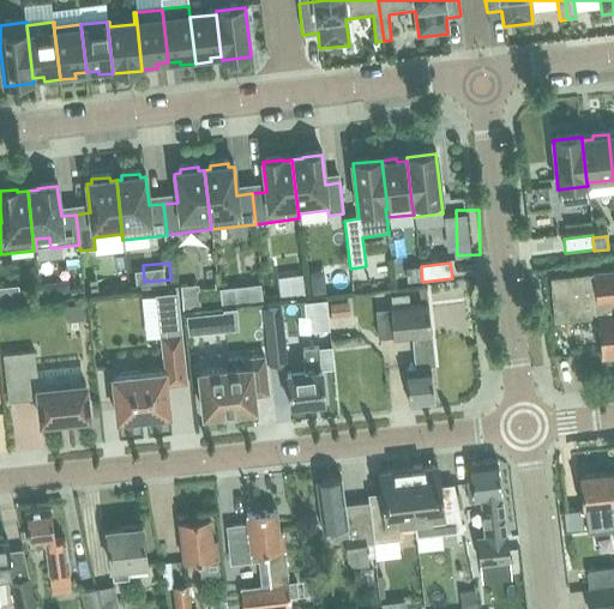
[(422,282),(421,269),(407,270),(409,284),(422,282)]
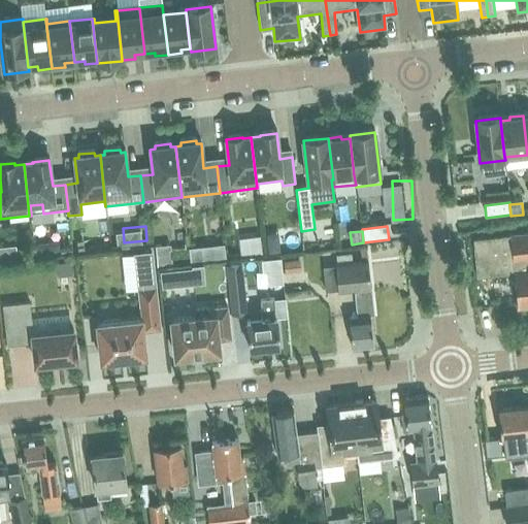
[(527,305),(527,236),(473,242),(477,280),(515,276),(517,306),(527,305)]
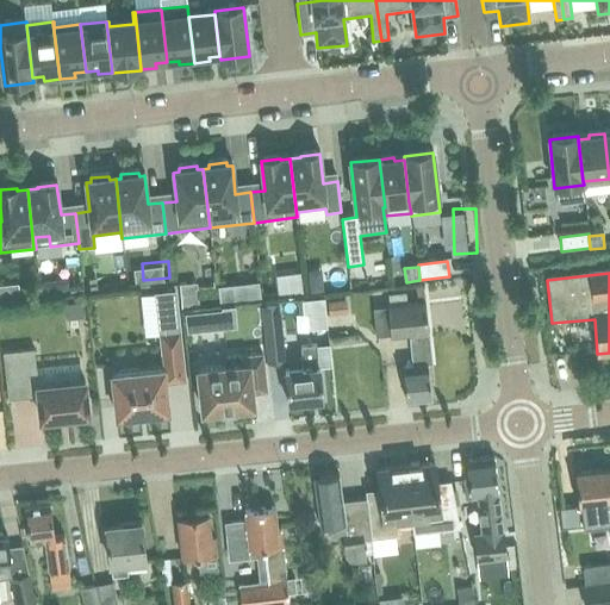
[(260,286),(241,288),(242,305),(262,303),(260,286)]
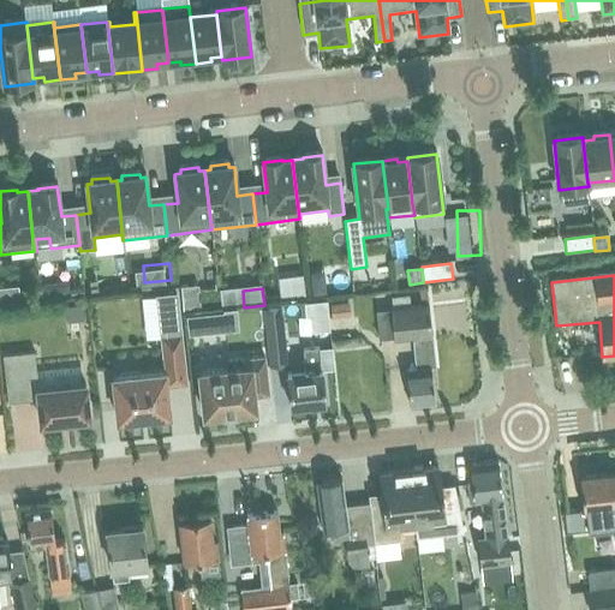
[(430,308),(428,308),(427,292),(421,293),(422,309),(392,311),(394,341),(413,340),(417,370),(406,371),(406,374),(410,407),(435,405),(431,370),(436,370),(434,336),(433,336),(430,308)]
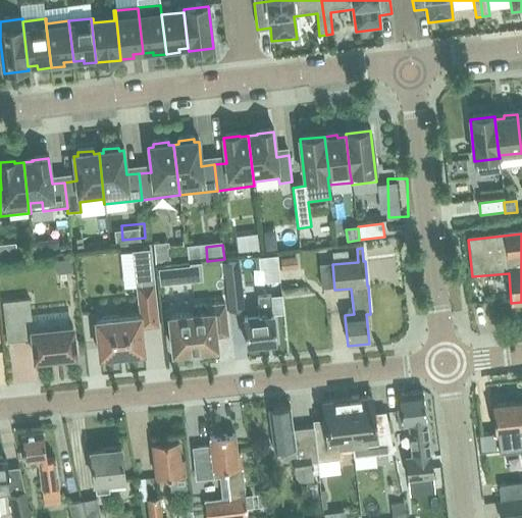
[(150,253),(134,255),(138,289),(154,288),(150,253)]
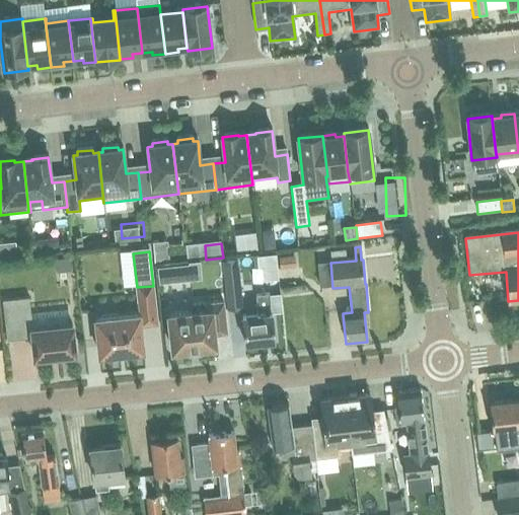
[(267,267),(266,251),(248,252),(249,268),(267,267)]
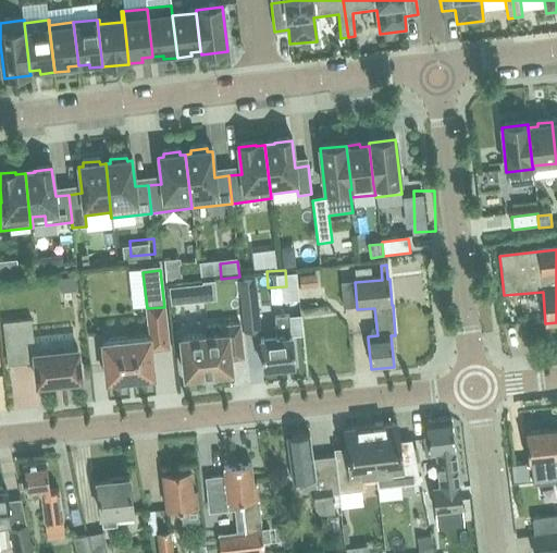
[(371,270),(355,272),(356,280),(372,279),(371,270)]
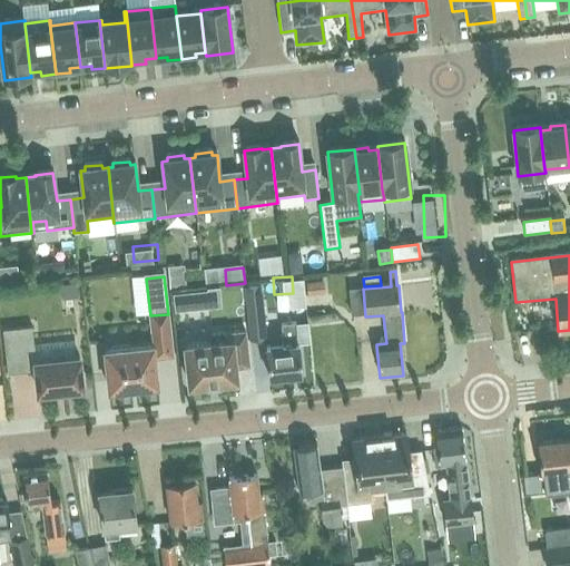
[(307,299),(325,296),(324,283),(306,285),(307,299)]
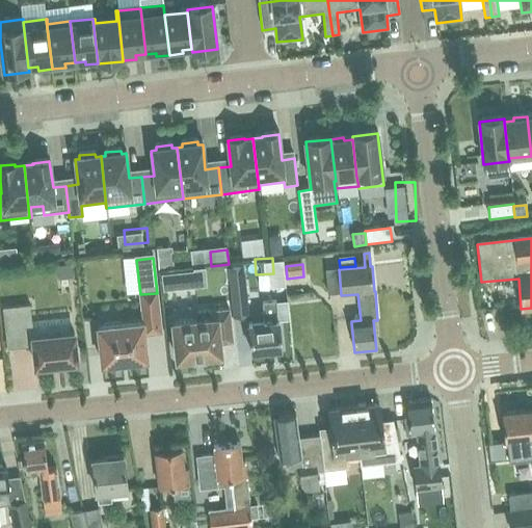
[(55,268),(57,282),(74,280),(73,266),(55,268)]
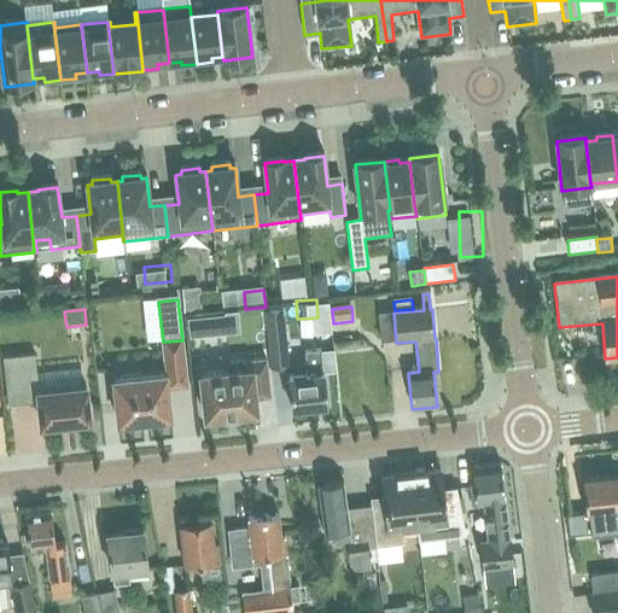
[(272,371),(289,369),(284,311),(266,313),(272,371)]
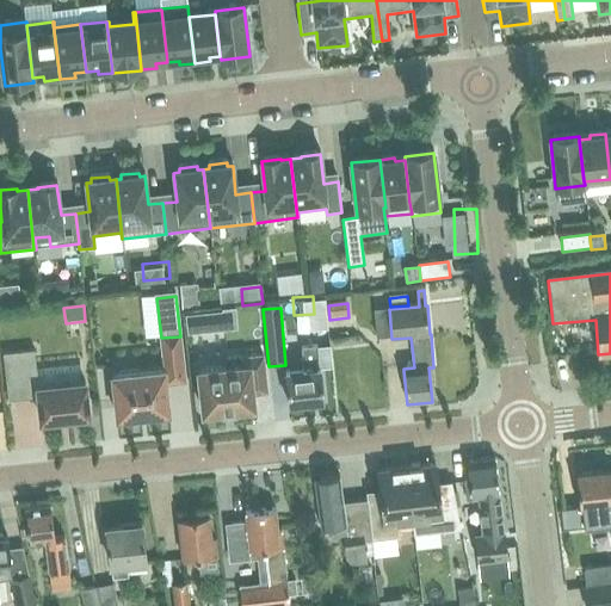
[(202,332),(199,317),(185,319),(186,333),(202,332)]
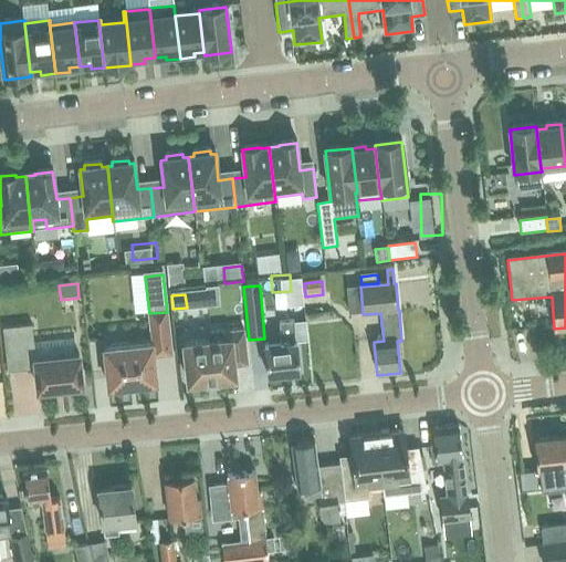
[(152,340),(104,345),(108,389),(156,384),(154,357),(171,355),(167,312),(149,313),(152,340)]
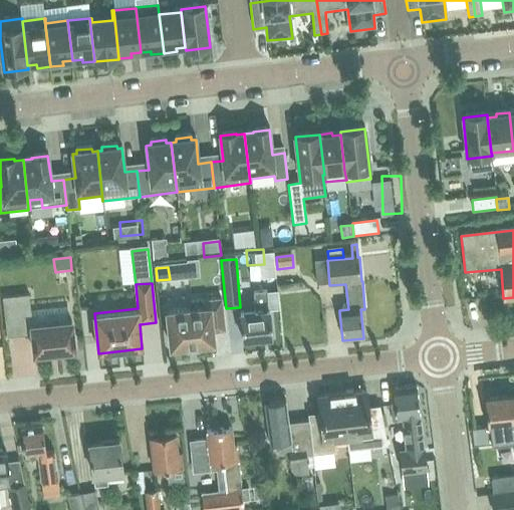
[(272,339),(268,308),(278,306),(276,292),(253,294),(253,299),(255,317),(240,318),(243,342),(246,342),(246,345),(259,343),(259,341),(272,339)]
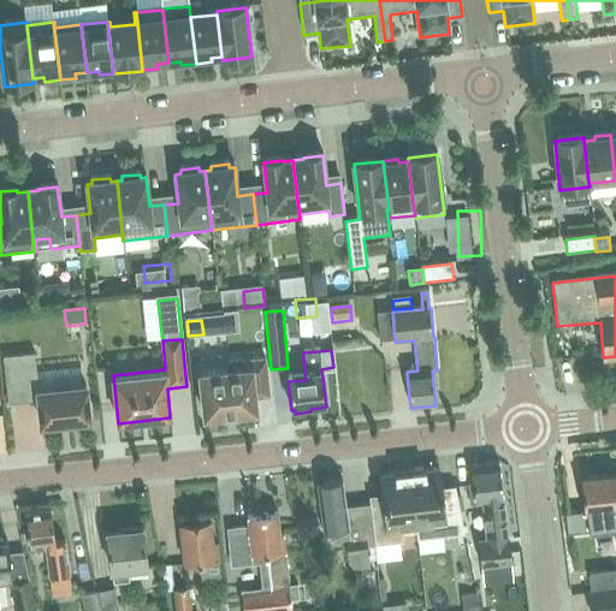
[(9,407),(39,403),(41,427),(89,421),(86,387),(39,393),(35,355),(4,359),(9,407)]
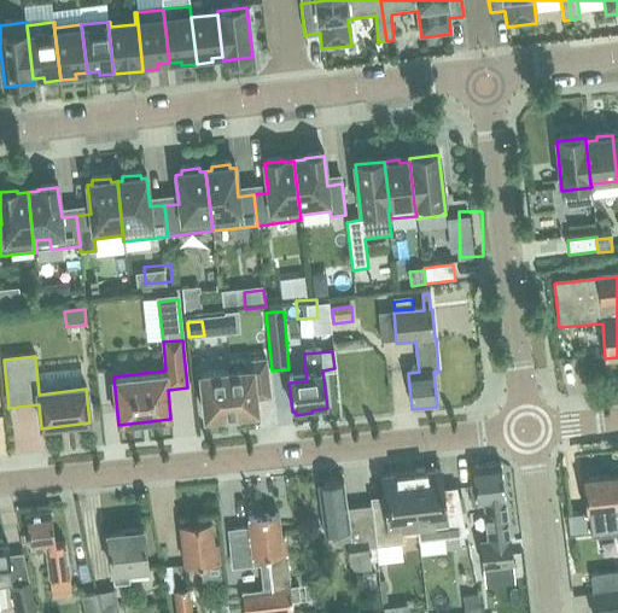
[(270,398),(266,361),(244,362),(244,363),(226,365),(227,374),(200,378),(205,420),(226,418),(226,419),(237,418),(237,416),(257,415),(256,401),(270,398)]
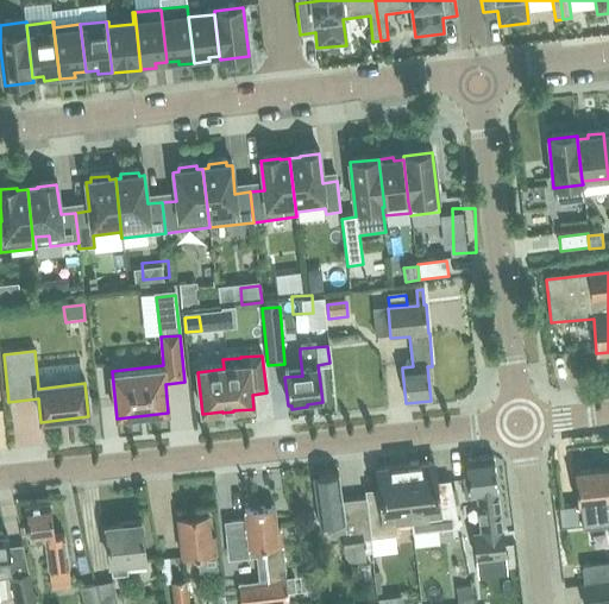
[(463,479),(464,499),(477,498),(482,535),(473,536),(476,561),(506,558),(503,533),(501,533),(494,459),(465,461),(468,479),(463,479)]
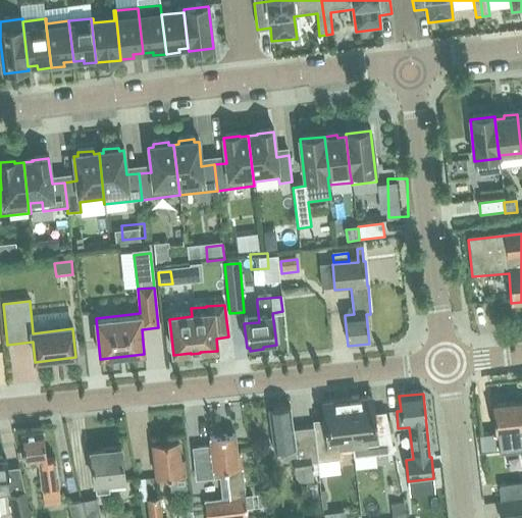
[(354,460),(395,456),(385,414),(384,414),(386,421),(378,421),(372,399),(348,402),(353,449),(354,460)]
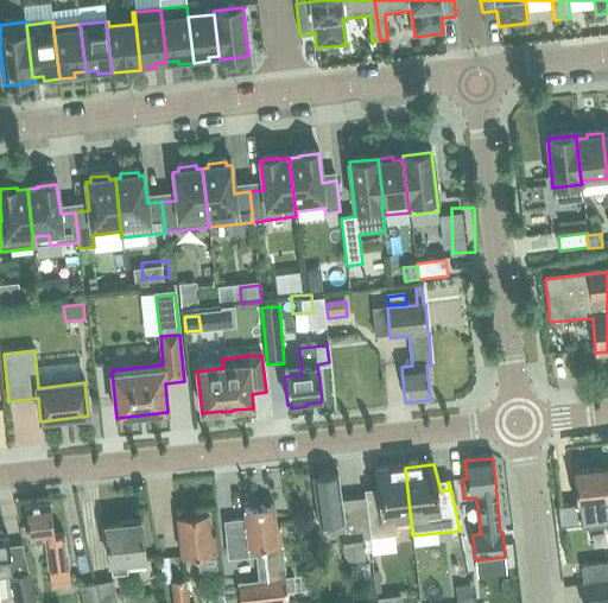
[(411,522),(405,468),(377,471),(380,499),(367,500),(366,492),(365,492),(366,500),(371,540),(399,537),(397,524),(411,522)]
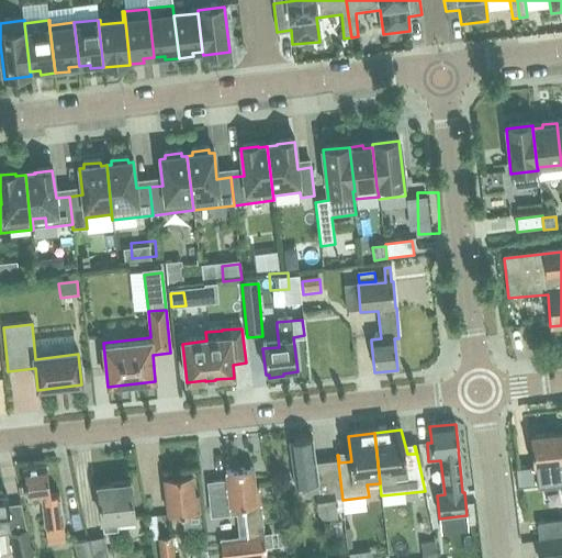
[(534,468),(516,470),(518,489),(561,483),(561,469),(559,436),(530,439),(534,468)]
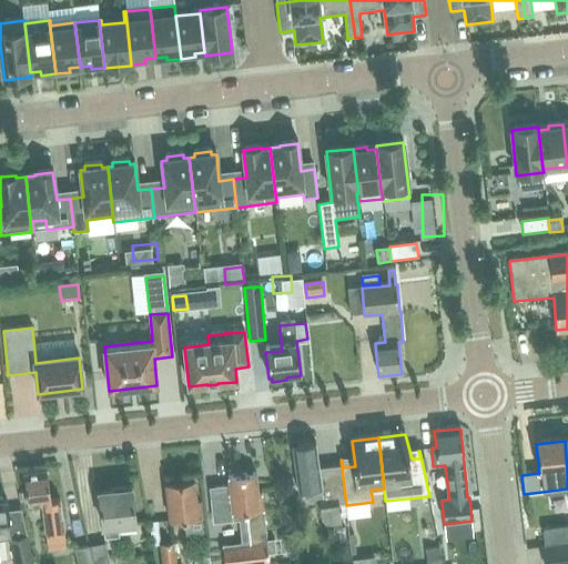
[(316,444),(292,447),(298,493),(306,492),(307,503),(318,502),(322,530),(343,527),(340,506),(346,505),(342,467),(320,470),(316,444)]
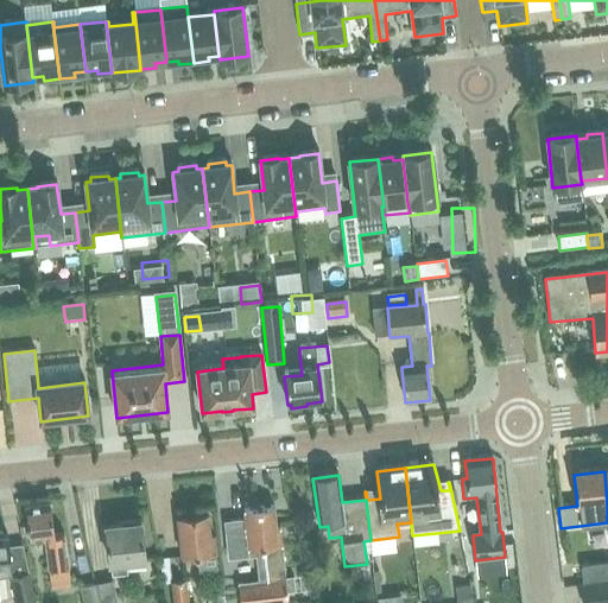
[(50,505),(25,508),(30,543),(44,540),(49,572),(68,570),(64,535),(55,537),(50,505)]
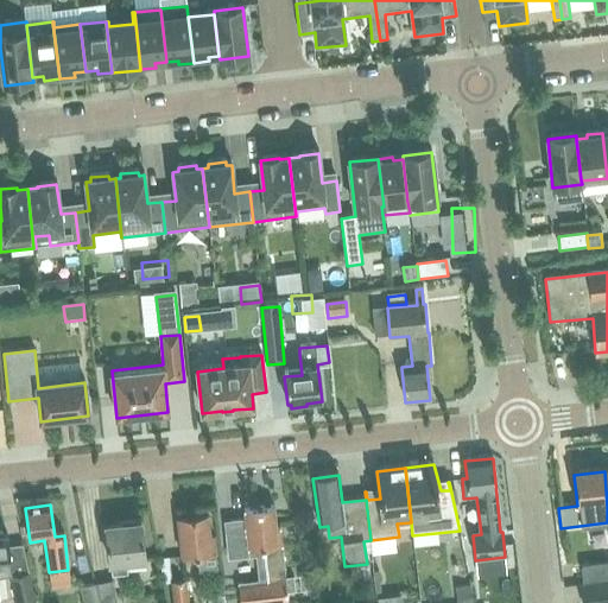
[(239,585),(240,602),(289,602),(280,529),(277,529),(274,508),(245,512),(245,519),(223,521),(228,559),(257,557),(259,581),(238,582),(238,584),(239,585)]
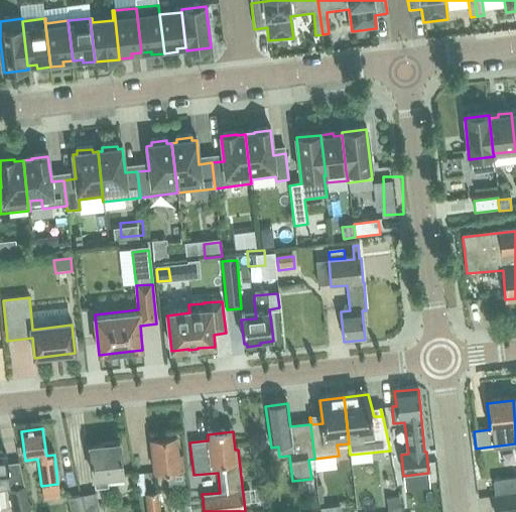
[(151,440),(153,461),(154,475),(168,474),(170,487),(184,486),(181,457),(178,457),(176,438),(151,440)]
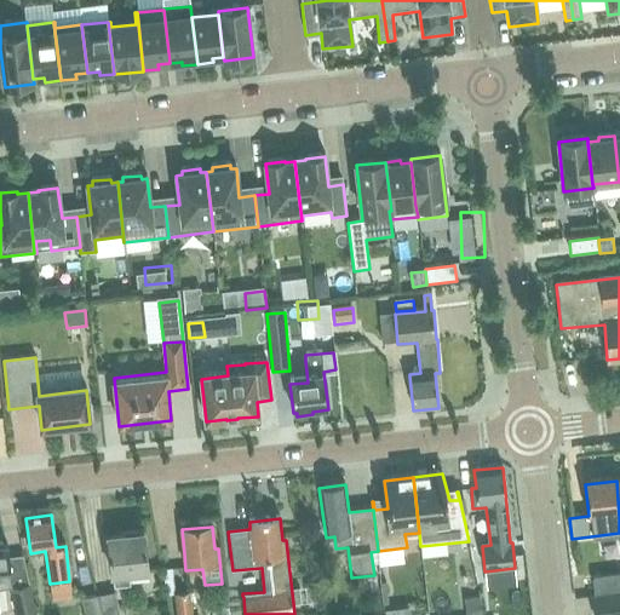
[(148,572),(147,558),(143,534),(108,538),(113,590),(131,587),(130,573),(148,572)]
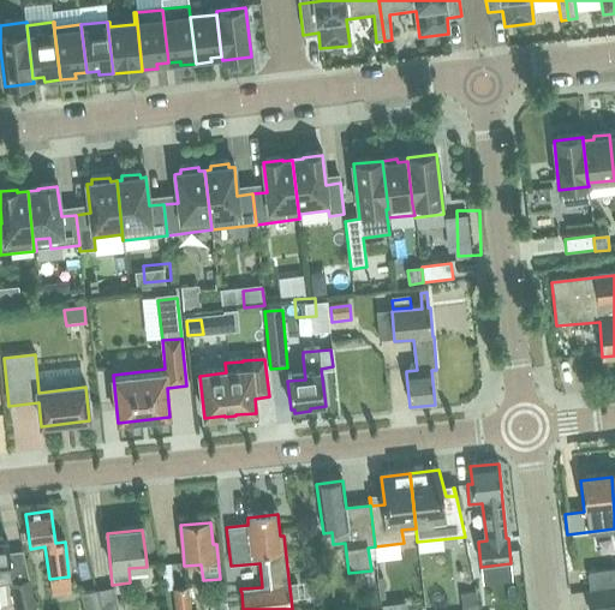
[(0,606),(0,578),(11,578),(7,544),(5,544),(0,539),(0,609),(0,606)]
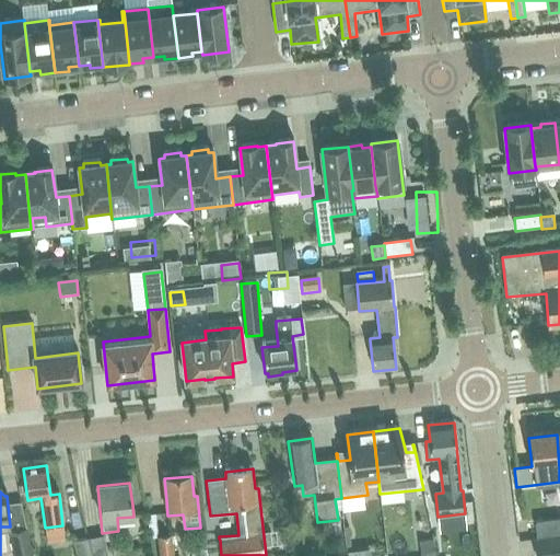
[(31,555),(26,530),(11,533),(14,555),(31,555)]
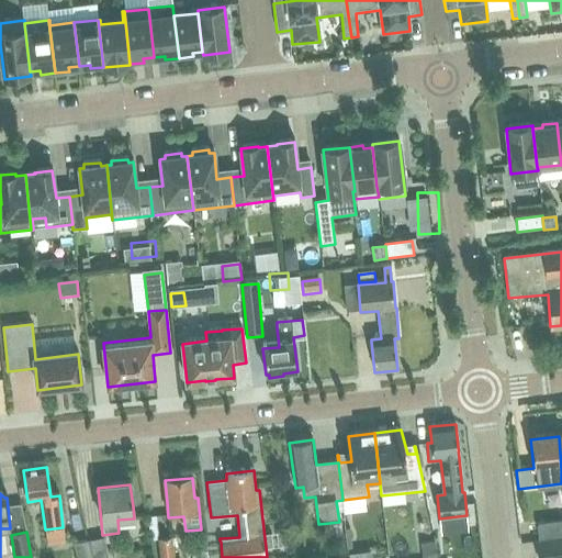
[(175,557),(172,539),(159,542),(160,557),(175,557)]
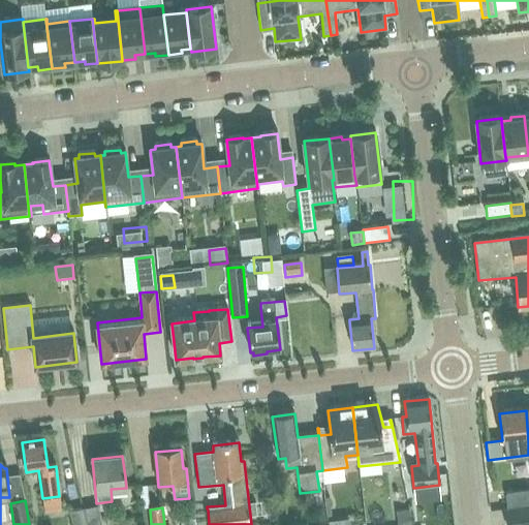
[(528,507),(507,511),(505,512),(506,524),(528,524),(528,507)]
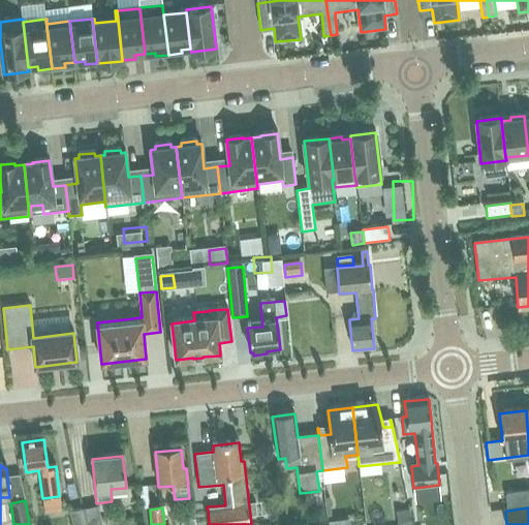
[(100,524),(97,508),(85,511),(87,524),(100,524)]
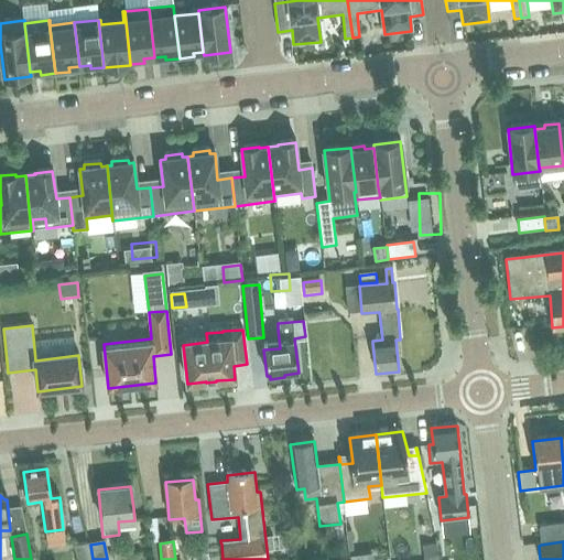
[(93,559),(90,545),(75,548),(77,559),(93,559)]
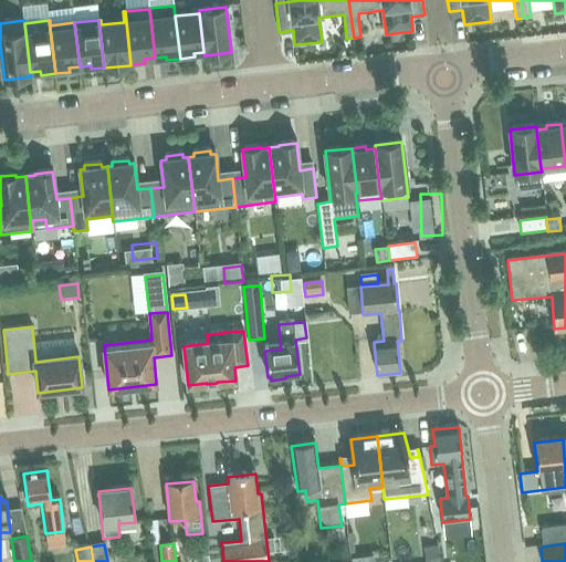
[(423,549),(425,561),(440,561),(438,548),(423,549)]
